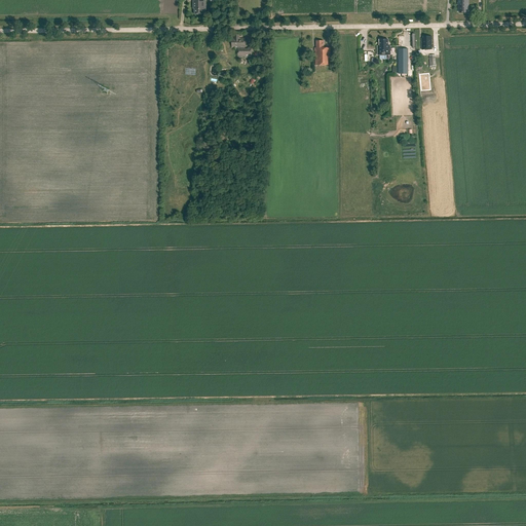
[(205,9),(205,0),(191,0),(192,0),(193,0),(193,9),(194,9),(195,14),(204,14),(204,9),(205,9)]
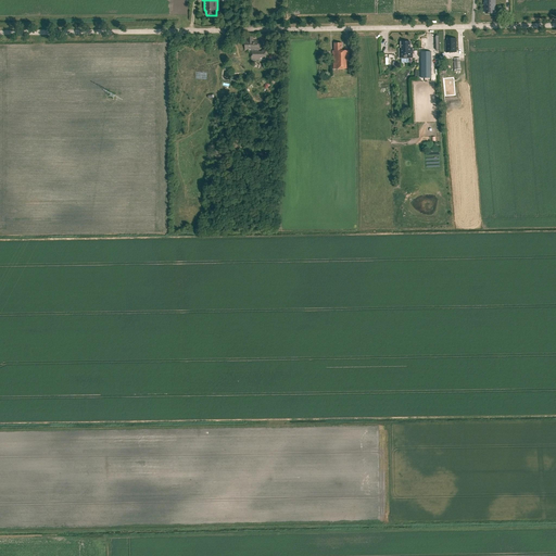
[(495,0),(483,0),(483,12),(485,12),(485,14),(496,14),(495,0)]
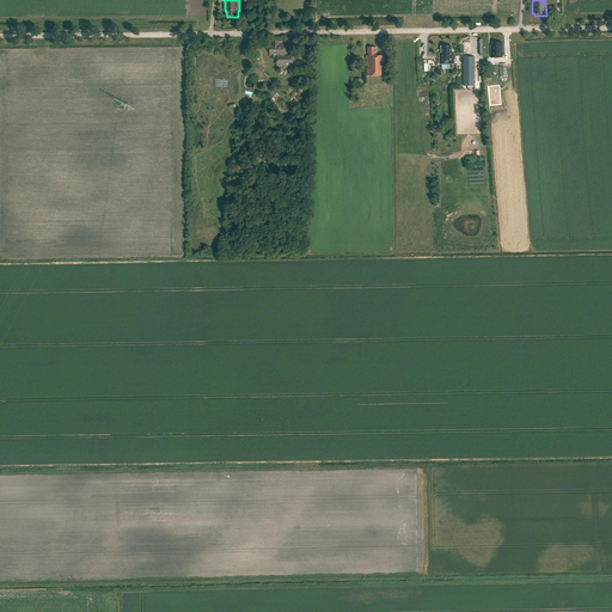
[(271,41),(271,46),(269,46),(269,56),(276,56),(277,68),(293,67),(293,55),(286,55),(286,44),(279,46),(279,42),(279,41),(271,41)]
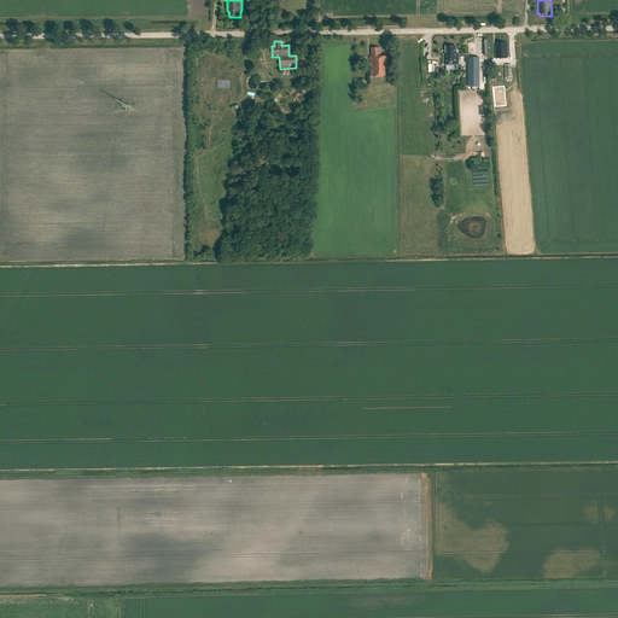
[(507,44),(496,44),(496,58),(507,58),(507,44)]
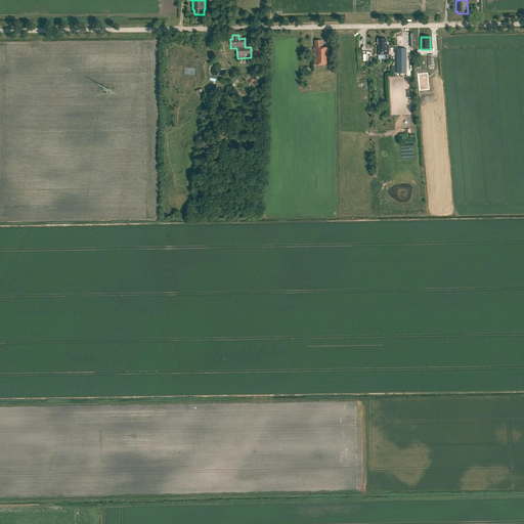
[(377,46),(377,55),(389,55),(389,46),(387,46),(387,40),(378,40),(378,46),(377,46)]
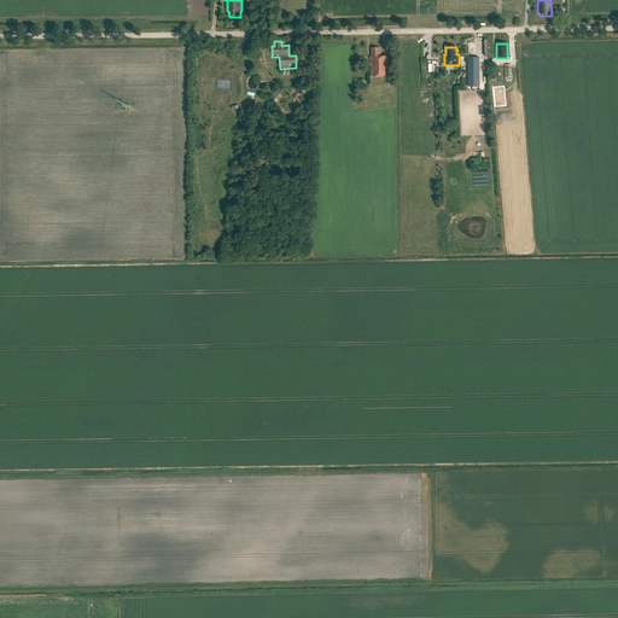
[(380,57),(380,48),(372,48),(372,57),(369,57),(369,60),(371,60),(371,77),(389,77),(388,57),(380,57)]
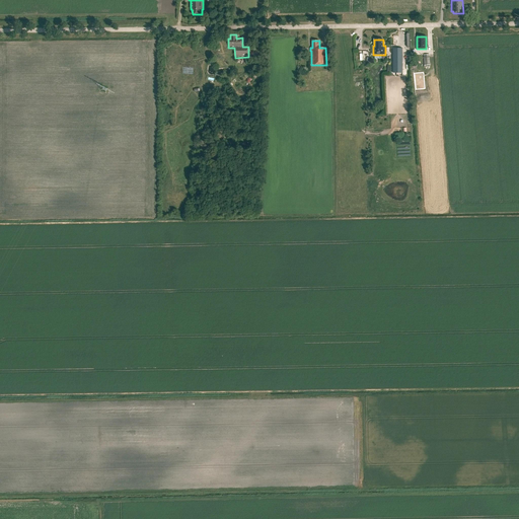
[(393,73),(402,73),(402,49),(393,49),(393,73)]
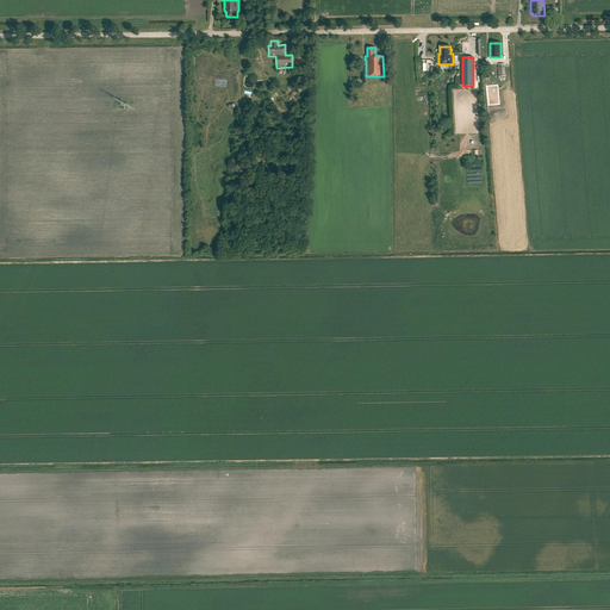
All buildings are outlined.
